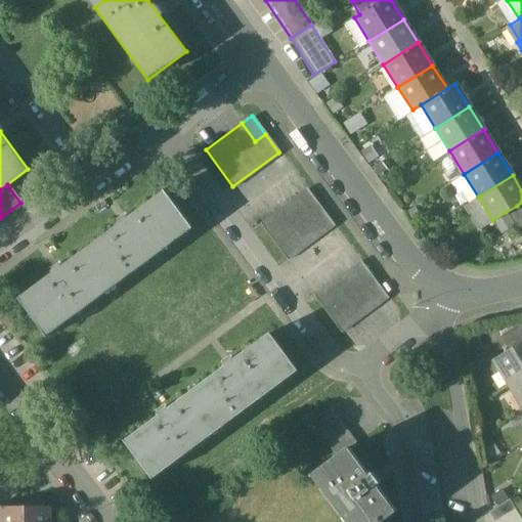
[(306,188),(260,222),(286,258),(333,224),(306,188)]
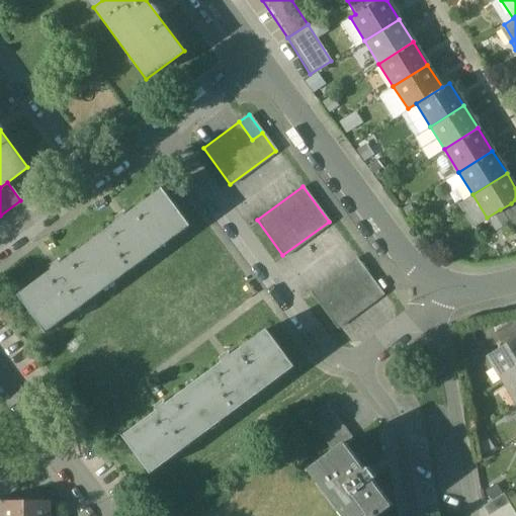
[(161,187),(125,215),(123,212),(114,220),(115,221),(87,242),(115,279),(188,225),(161,187)]
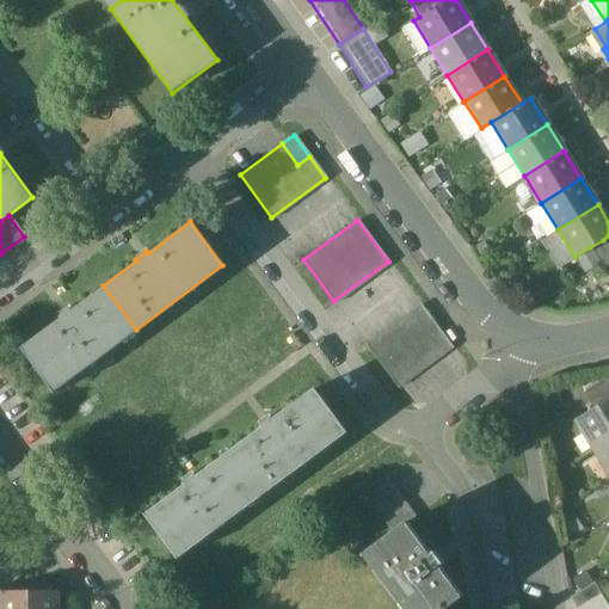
[(608,269),(608,250),(603,240),(590,247),(606,272),(608,269)]
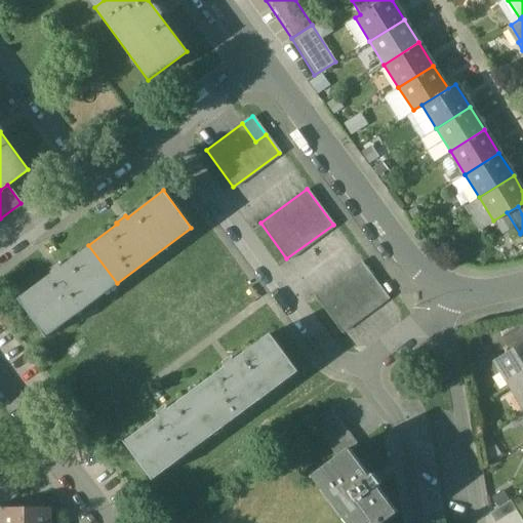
[(88,245),(61,266),(59,264),(50,271),(51,273),(17,297),(46,335),(117,283),(88,245)]
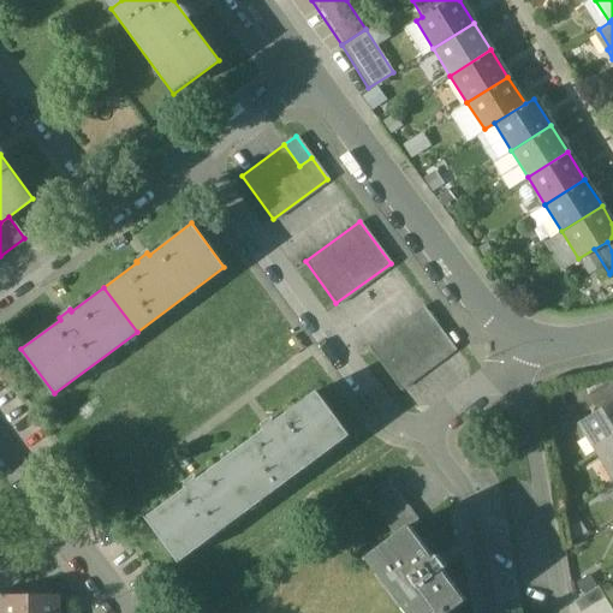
[(453,349),(422,307),(368,346),(399,388),(453,349)]
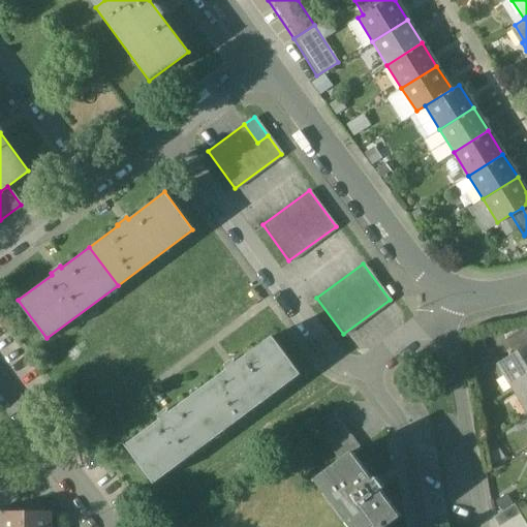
[(526,323),(504,338),(513,352),(526,342),(526,323)]
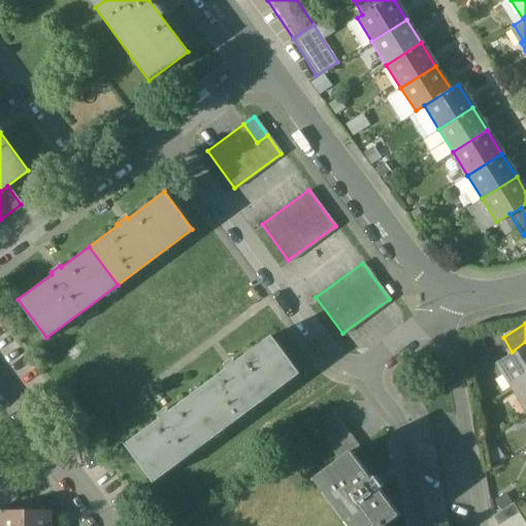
[(270,335),(234,362),(232,360),(223,367),(224,368),(195,390),(224,428),(298,372),(270,335)]
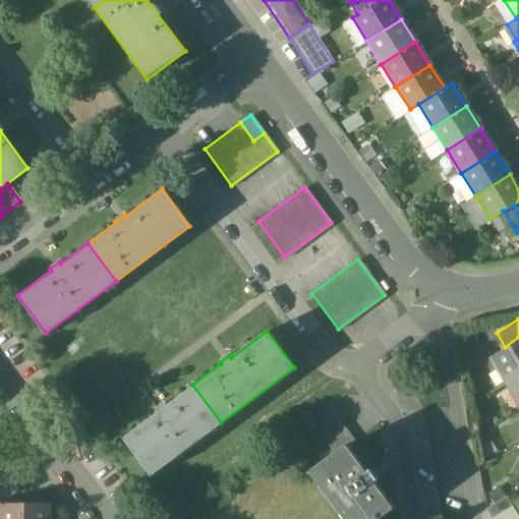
[(518,337),(505,347),(488,357),(496,367),(497,366),(505,380),(503,381),(504,382),(518,371),(518,337)]
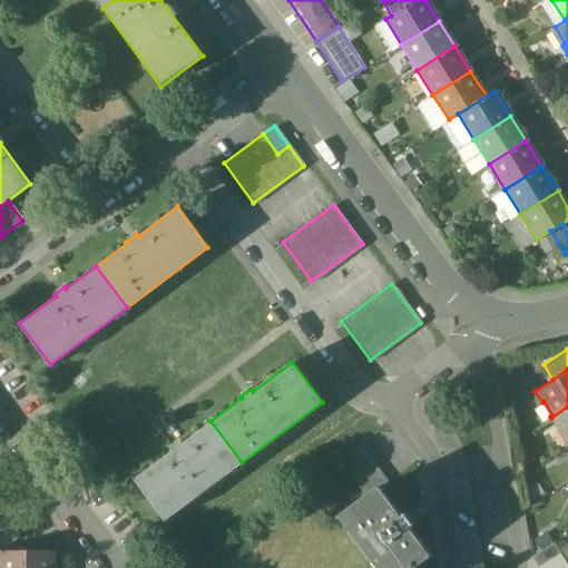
[(567,407),(551,418),(558,429),(564,426),(567,433),(567,407)]
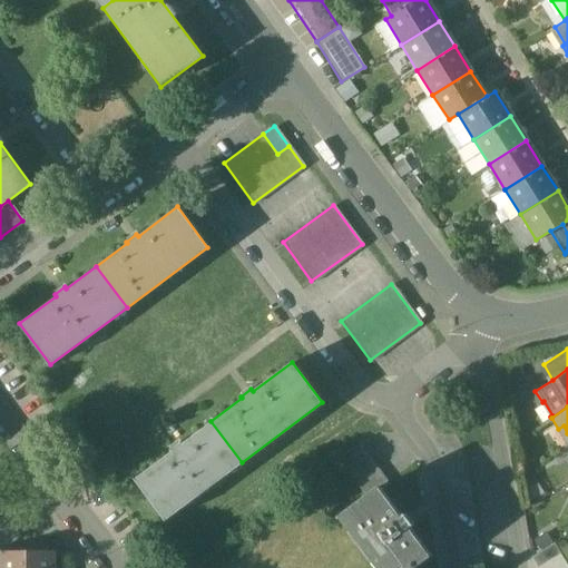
[(211,421),(180,443),(179,441),(169,449),(170,451),(134,478),(165,519),(242,462),(211,421)]
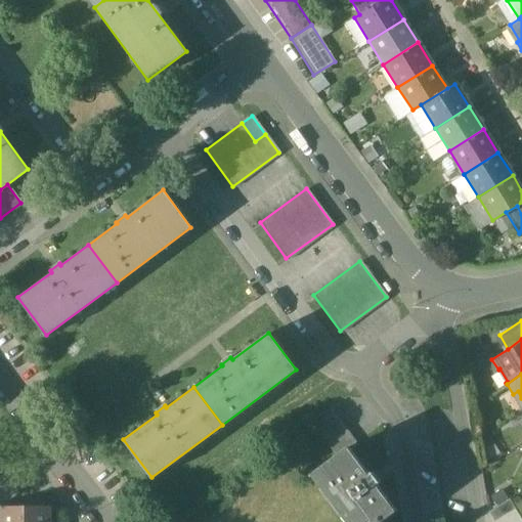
[(329,407),(311,421),(337,455),(348,447),(354,442),(329,407)]
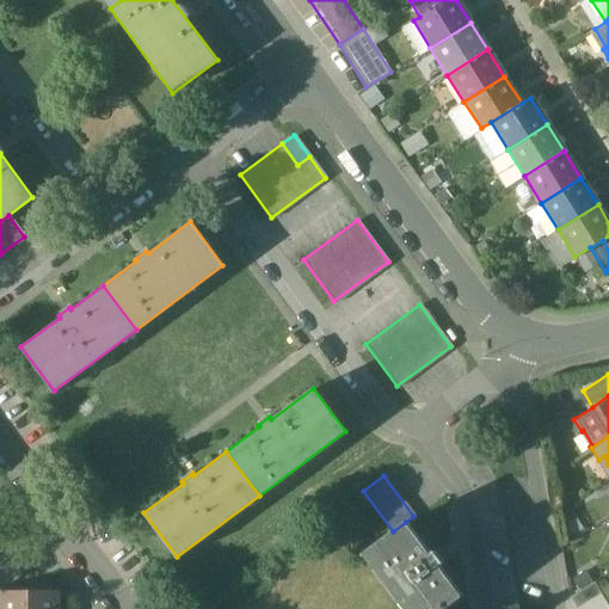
[(406,522),(393,531),(364,552),(405,608),(442,608),(461,596),(438,566),(443,564),(434,551),(430,554),(406,522)]
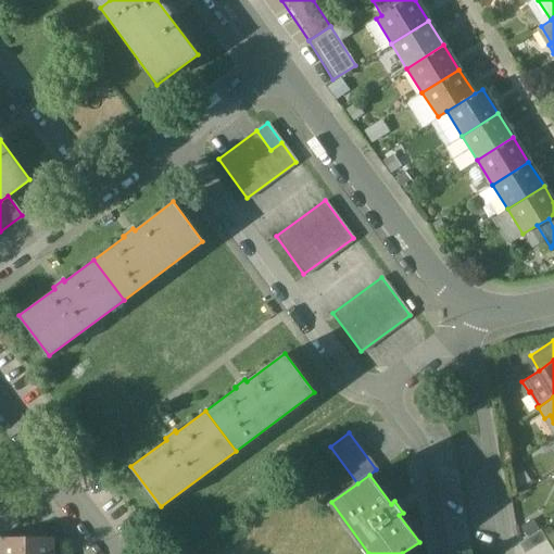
[(4,502),(0,505),(0,520),(11,513),(4,502)]
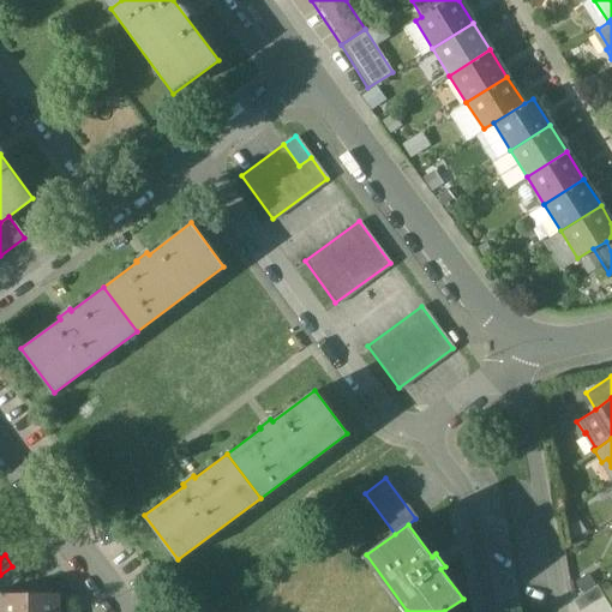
[(12,567),(0,575),(0,593),(21,577),(12,567)]
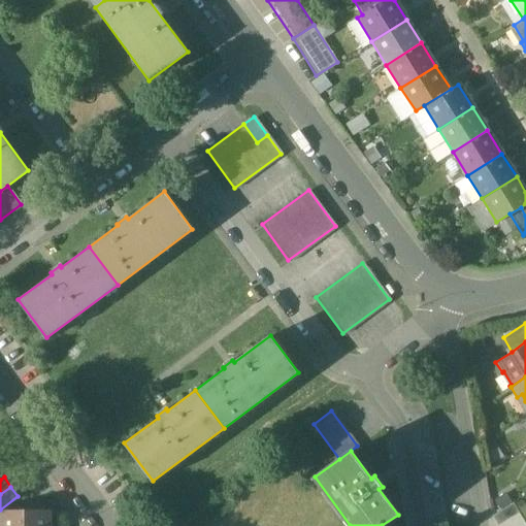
[(512,502),(491,515),(497,525),(518,513),(512,502)]
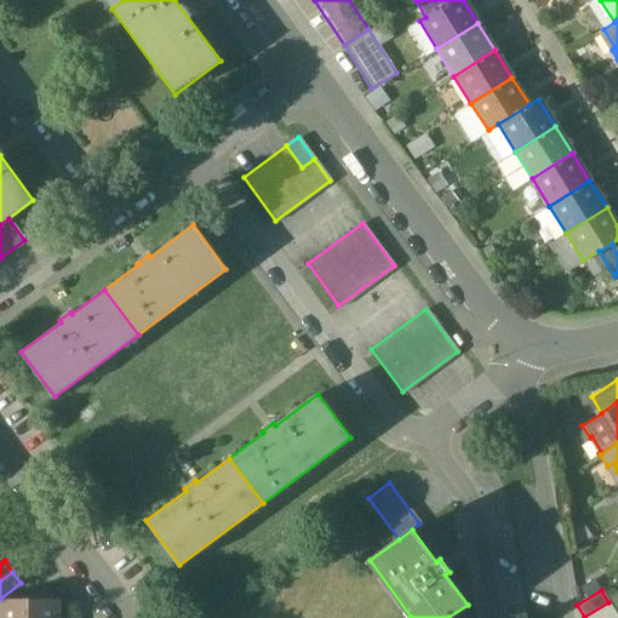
[(57,617),(58,599),(0,600),(0,617),(57,617)]
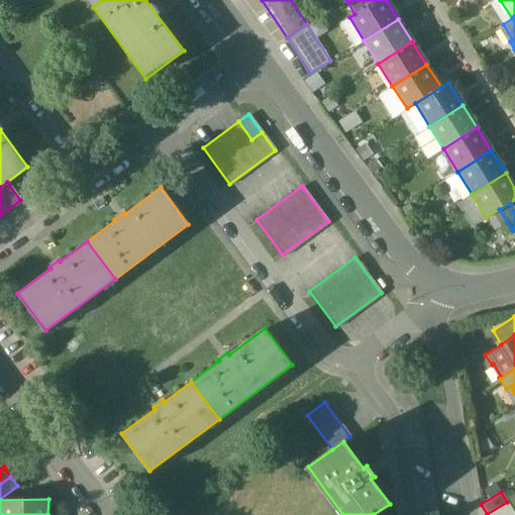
[(507,502),(487,514),(508,514),(513,512),(507,502)]
